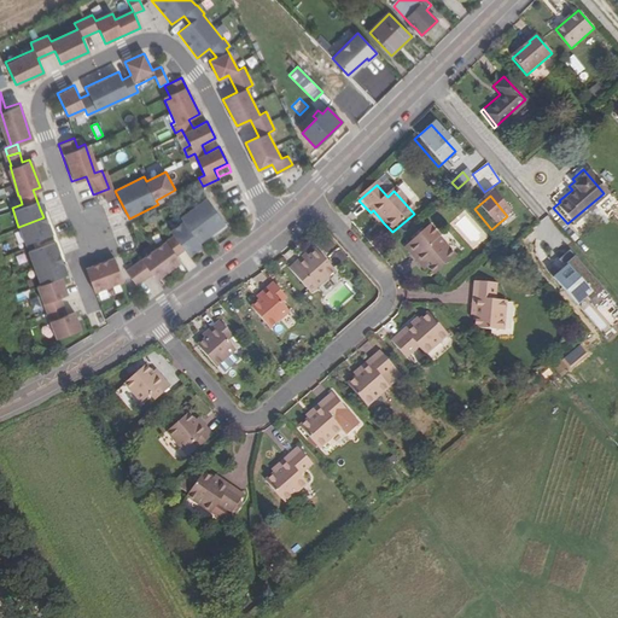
[(170,235),(122,270),(133,285),(149,273),(153,280),(179,262),(174,256),(181,250),(186,256),(200,246),(197,243),(223,223),(204,198),(179,217),(181,221),(168,231),(170,235)]
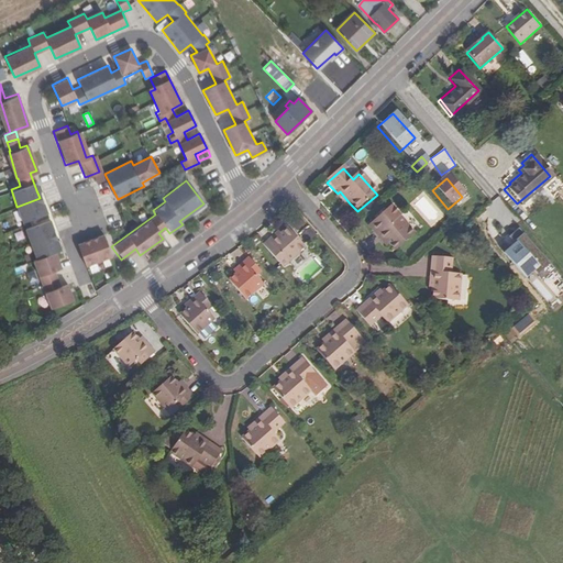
[(340,191),(338,194),(348,206),(350,203),(340,191)]
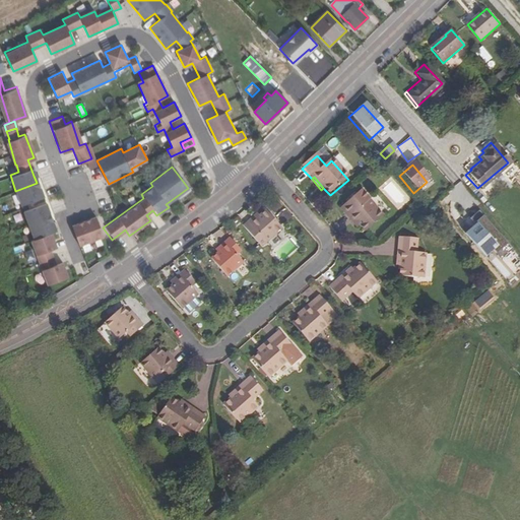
[(40,182),(37,183),(42,196),(43,198),(30,203),(31,206),(44,201),(51,221),(54,220),(40,182)]
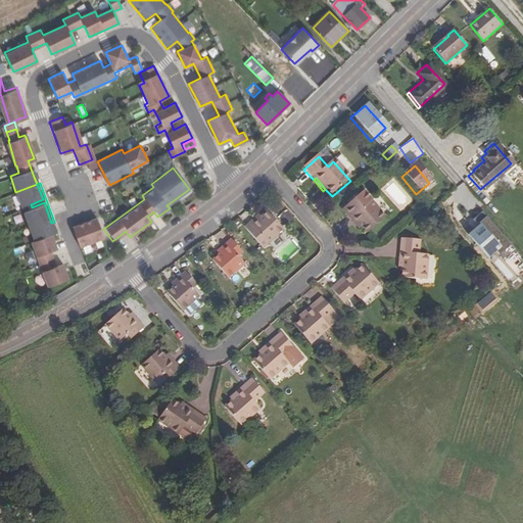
[(37,184),(15,192),(19,205),(25,203),(27,209),(21,211),(32,239),(29,240),(44,285),(64,277),(59,263),(53,265),(48,249),(54,247),(49,233),(54,231),(51,223),(44,202),(32,207),(31,204),(30,201),(42,197),(37,184)]
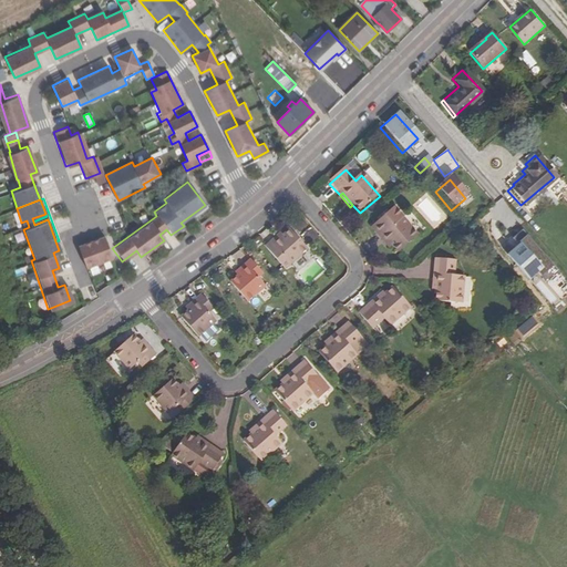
[(388,245),(390,248),(398,256),(418,238),(402,220),(393,227),(389,222),(373,235),(384,247),(388,245)]
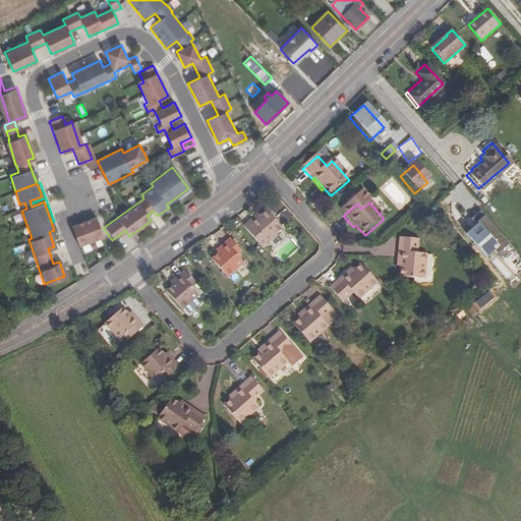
[(504,259),(513,251),(480,212),(471,220),(479,229),(487,239),(483,242),(482,242),(473,231),(467,236),(486,258),(496,249),(504,259)]
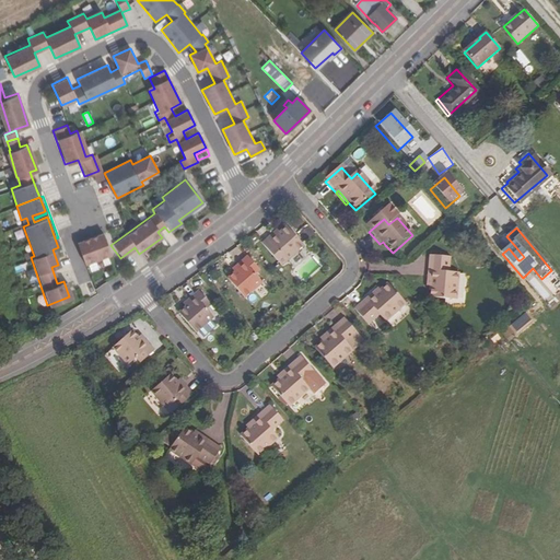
[(272,235),(260,245),(280,268),(286,264),(303,248),(286,230),(279,235),(276,238),(272,235)]
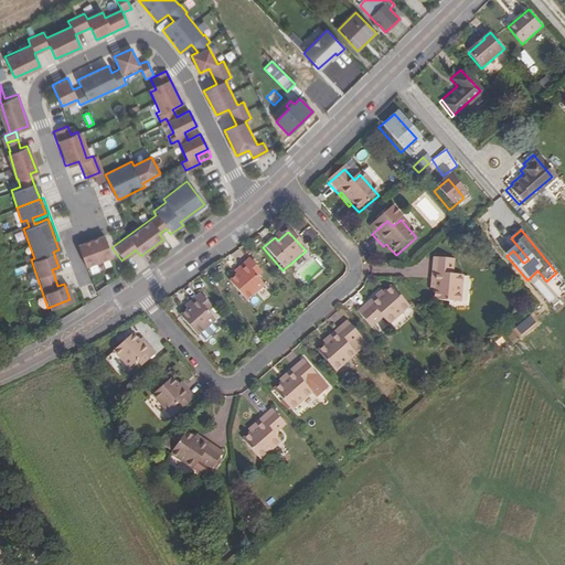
[(102,235),(76,244),(85,266),(109,257),(102,235)]
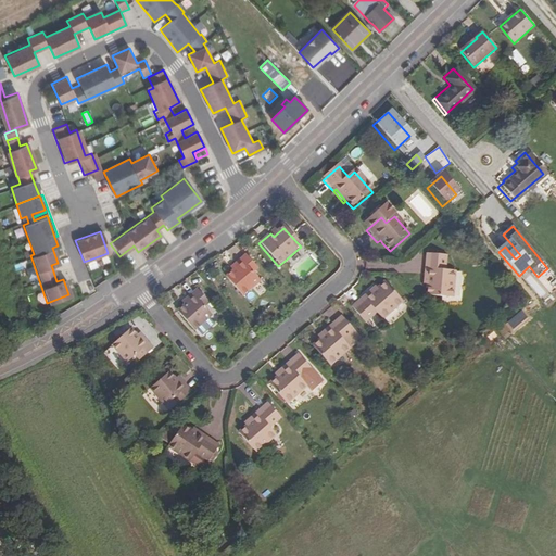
[(84,262),(75,240),(74,240),(81,262),(84,262)]
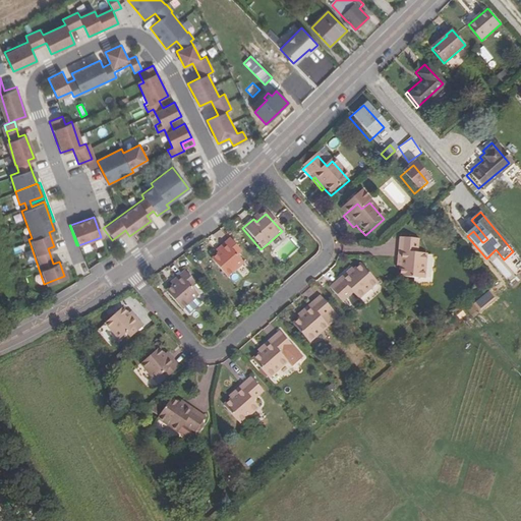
[(475,232),(483,242),(487,239),(479,229),(475,232)]
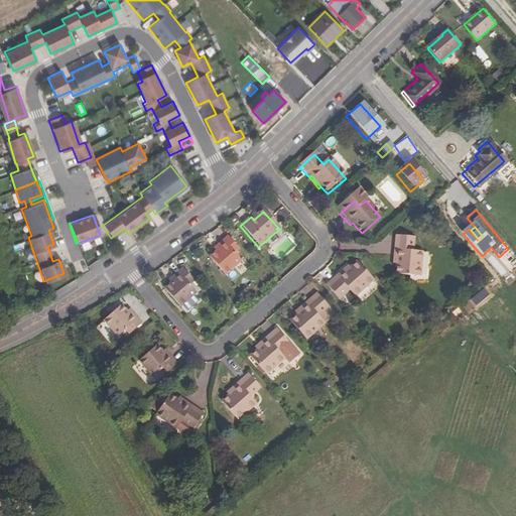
[(398,248),(397,263),(396,272),(419,274),(421,249),(414,248),(415,235),(395,234),(394,248),(398,248)]
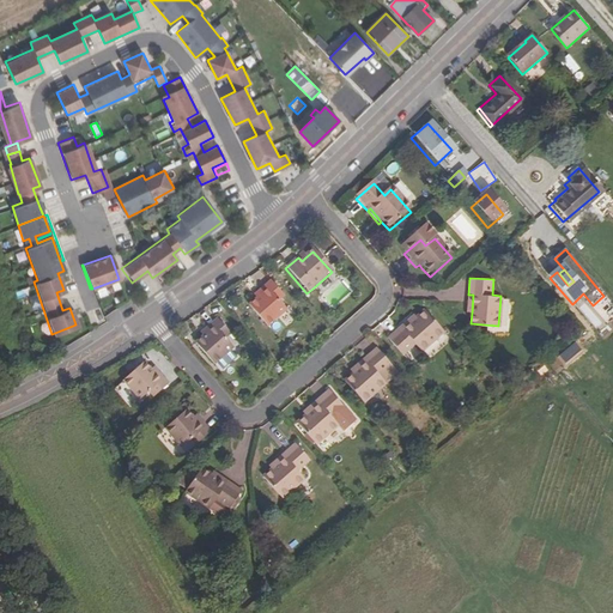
[(269,280),(254,293),(258,297),(254,299),(247,307),(265,328),(284,311),(275,303),(283,297),(269,280)]
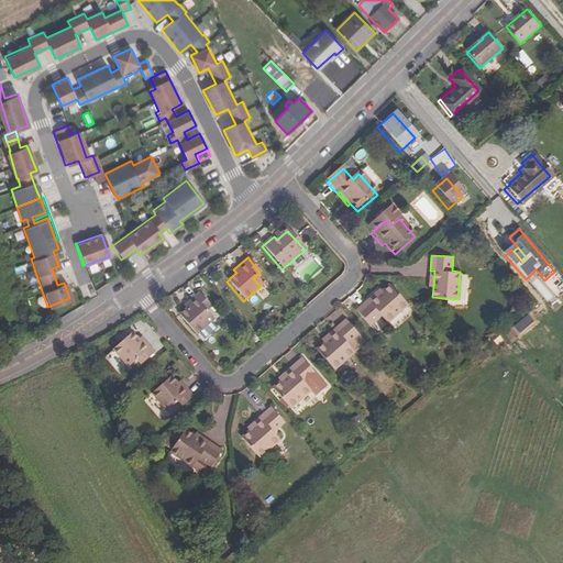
[(368,308),(366,305),(354,315),(368,331),(379,322),(385,329),(406,311),(389,290),(381,298),(368,308)]
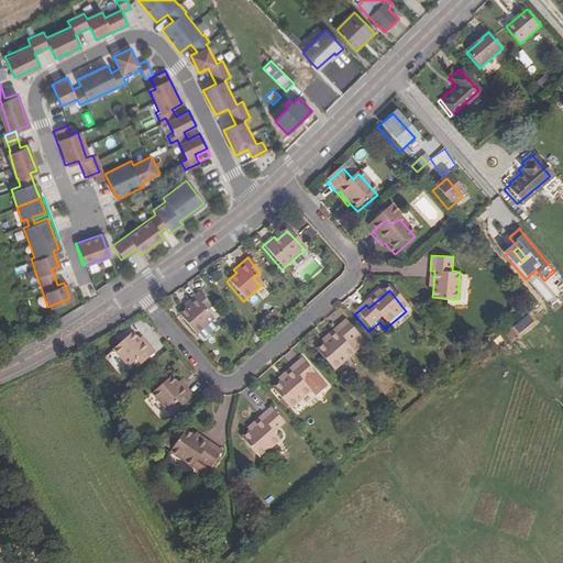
[(189,308),(186,310),(179,317),(195,334),(212,320),(205,312),(210,308),(198,294),(186,304),(189,308)]
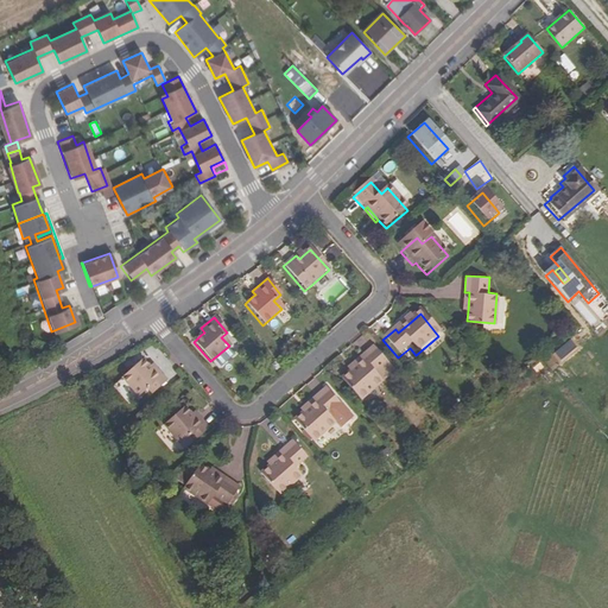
[(398,333),(411,322),(407,318),(396,329),(398,333)]
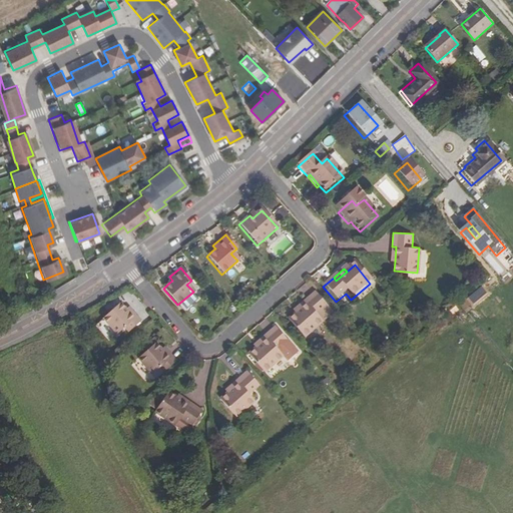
[(313,295),(301,304),(304,307),(294,316),(285,323),(301,341),(320,325),(315,319),(325,310),(313,295)]
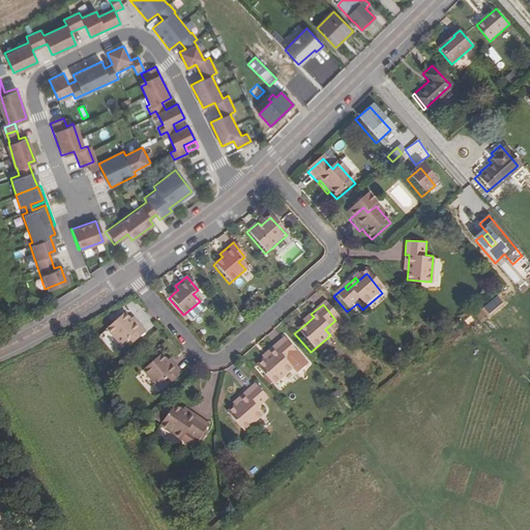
[(131,321),(128,318),(123,312),(105,327),(118,345),(126,339),(130,342),(144,330),(135,319),(131,321)]
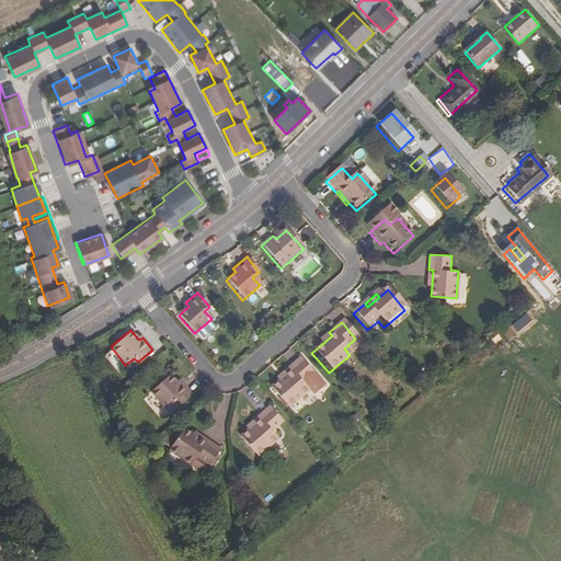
[(332,335),(329,332),(318,342),(321,345),(332,335)]
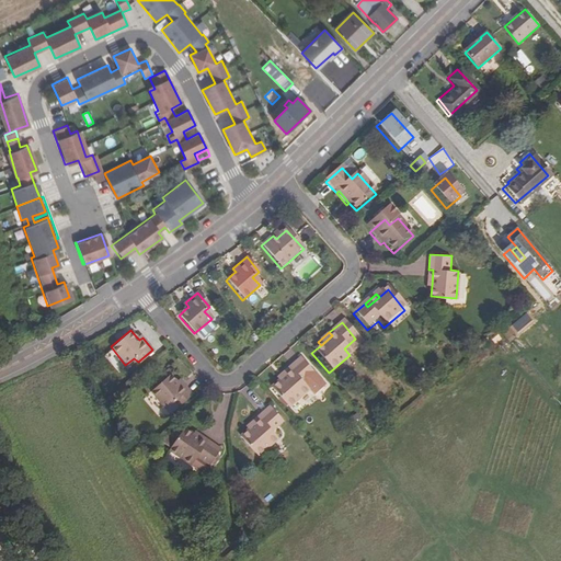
[(297,359),(286,369),(288,371),(275,382),(268,389),(285,409),(306,392),(300,386),(311,376),(297,359)]
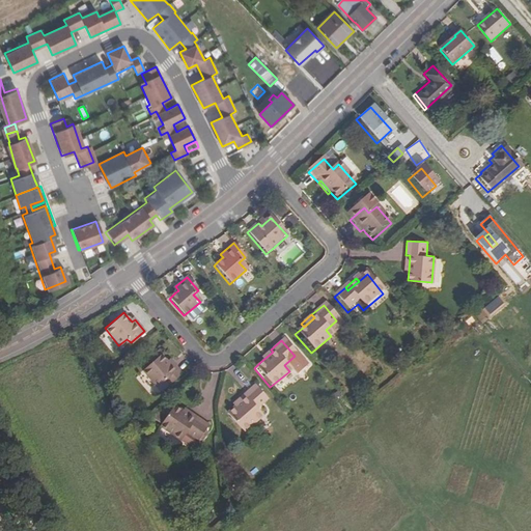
[(273,352),(271,350),(258,360),(260,362),(273,352)]
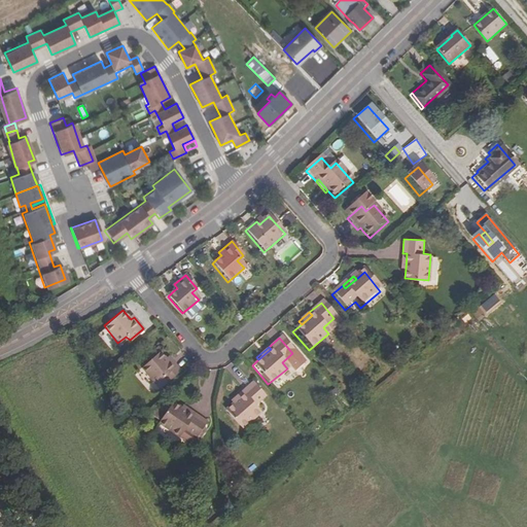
[(165,361),(163,358),(156,352),(138,369),(152,384),(162,377),(166,382),(178,371),(168,358),(165,361)]
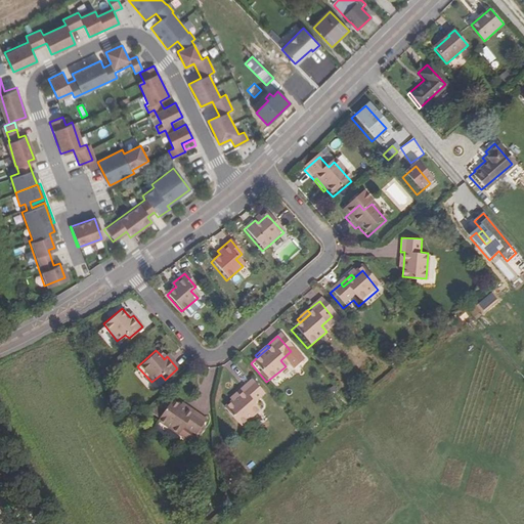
[(156,387),(165,380),(161,375),(151,382),(156,387)]
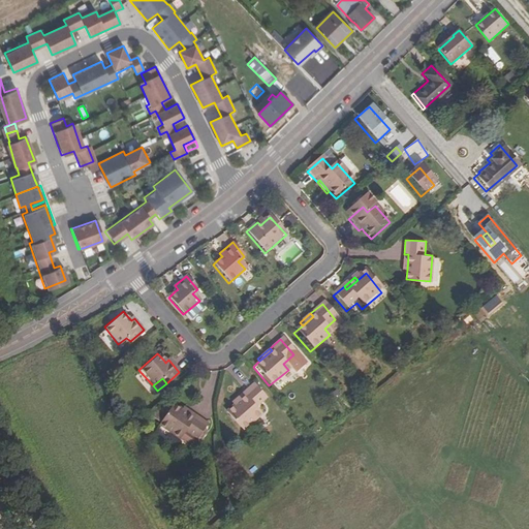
[(250,385),(240,394),(243,397),(230,407),(223,413),(238,431),(257,414),(253,409),(262,400),(250,385)]
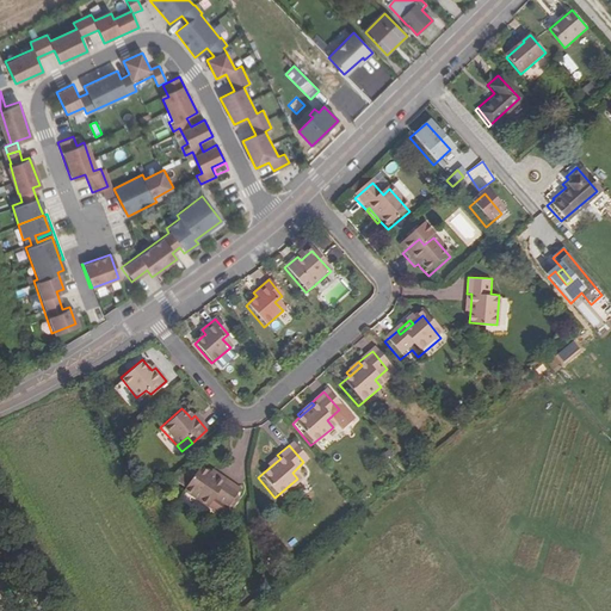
[(281,458),(277,455),(264,467),(266,470),(281,458)]
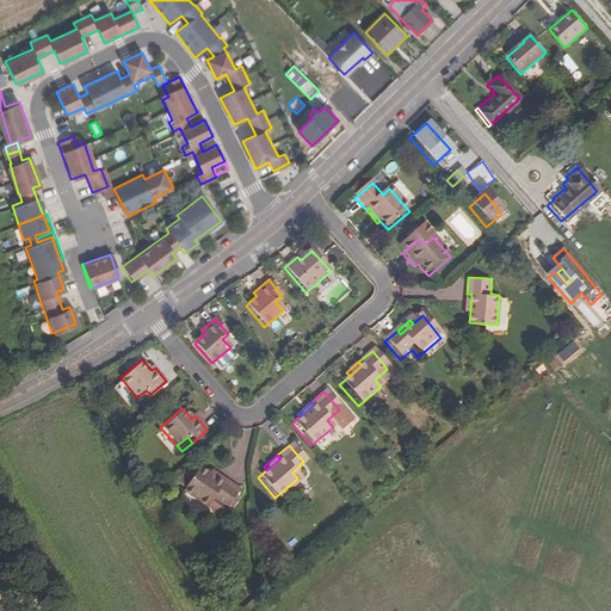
[(220,483),(205,474),(197,468),(179,491),(204,508),(210,500),(222,508),(236,491),(222,481),(220,483)]
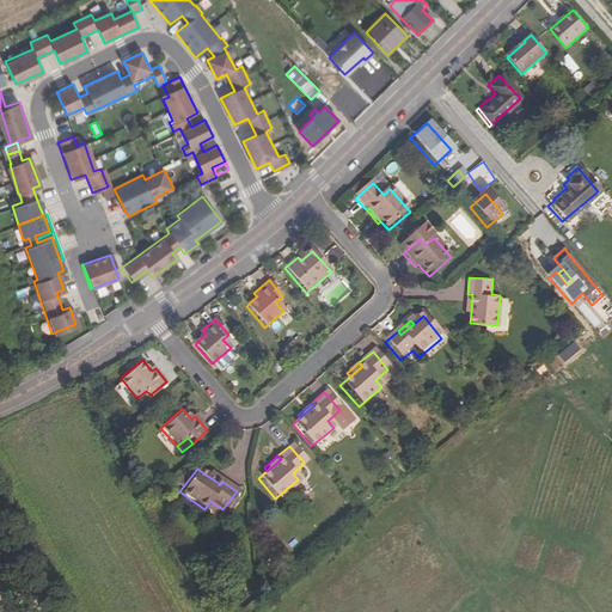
[(220,484),(222,482),(208,471),(206,475),(220,484)]
